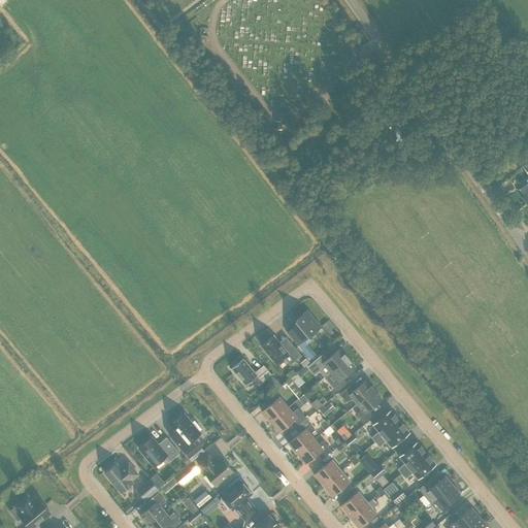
[(436,51),(433,46),(424,53),(427,58),(436,51)]
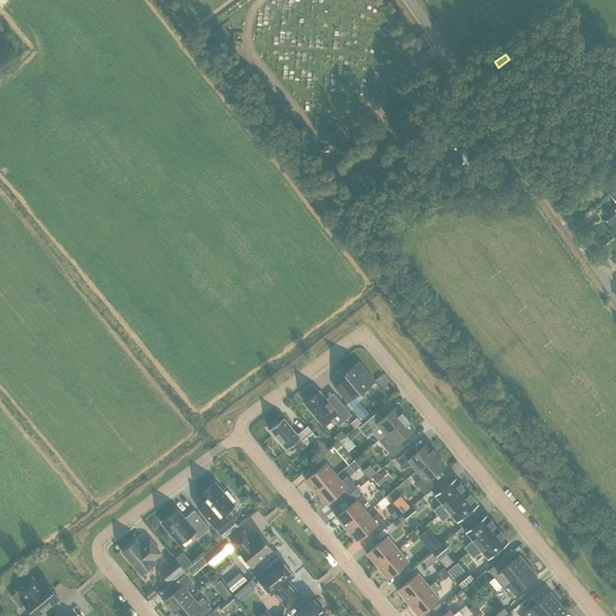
[(361,392),(374,381),(359,362),(344,373),(348,377),(335,388),(348,402),(360,392),(361,392)]
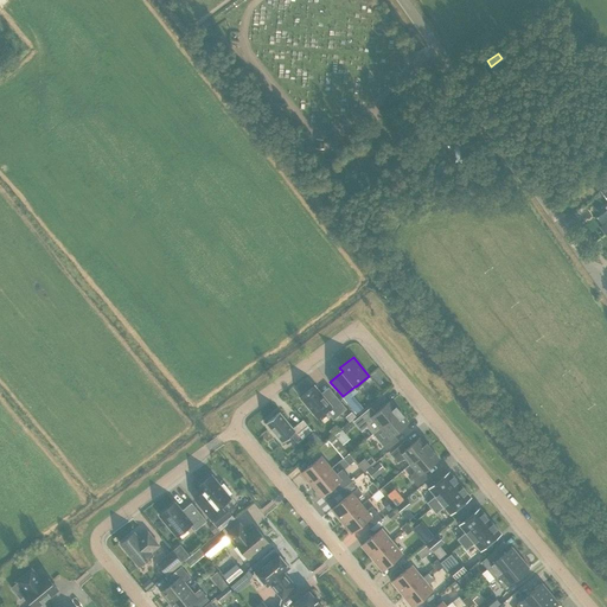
[(326,398),(314,385),(300,397),(317,419),(326,410),(333,420),(346,409),(333,393),(326,398)]
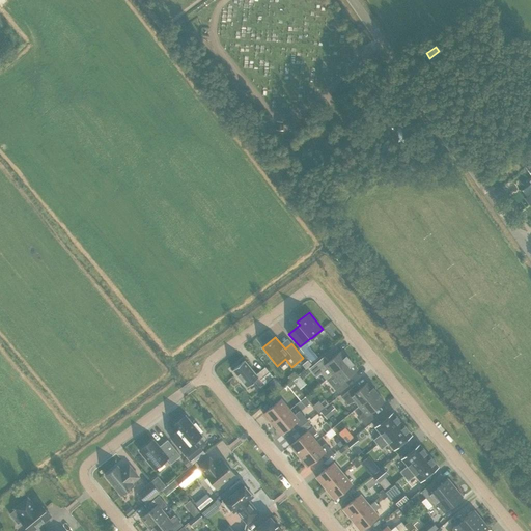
[(315,359),(323,353),(317,346),(310,353),(315,359)]
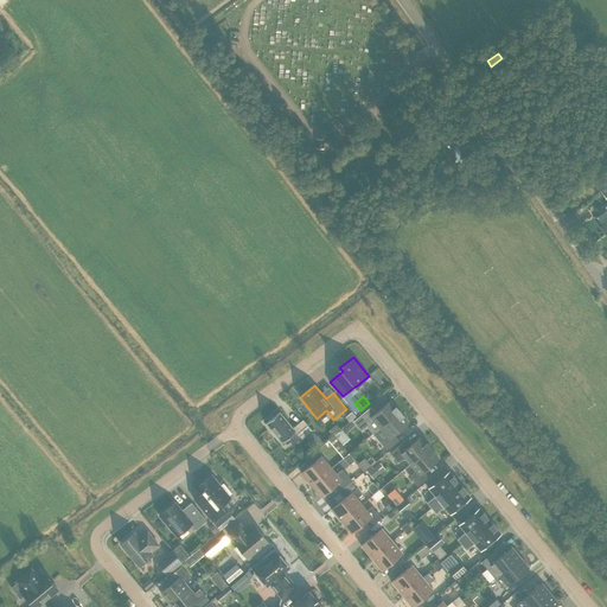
[(400,411),(390,401),(370,417),(366,413),(355,422),(362,432),(368,426),(374,433),(400,411)]
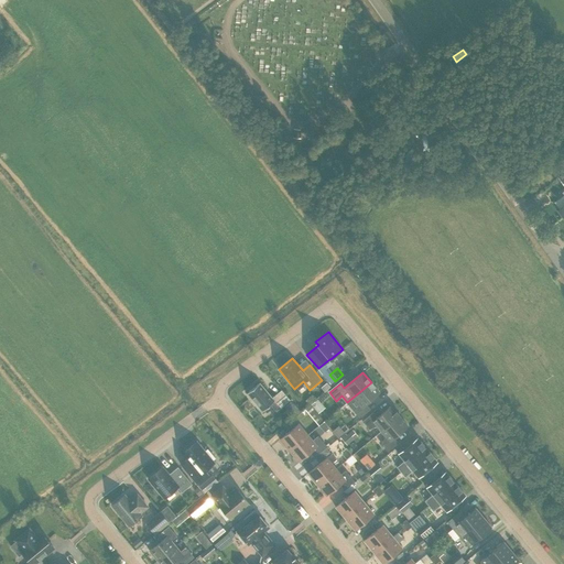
[(273,396),(261,381),(247,393),(261,411),(271,403),(275,409),(290,398),(282,389),(273,396)]
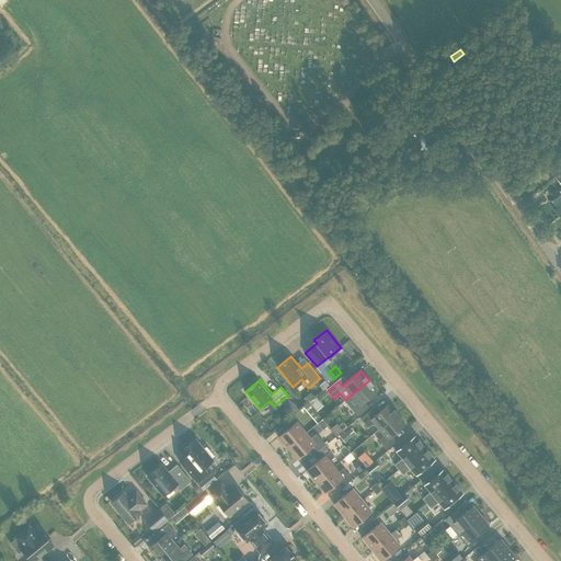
[(377,390),(369,380),(345,400),(357,415),(368,408),(364,402),(377,390)]
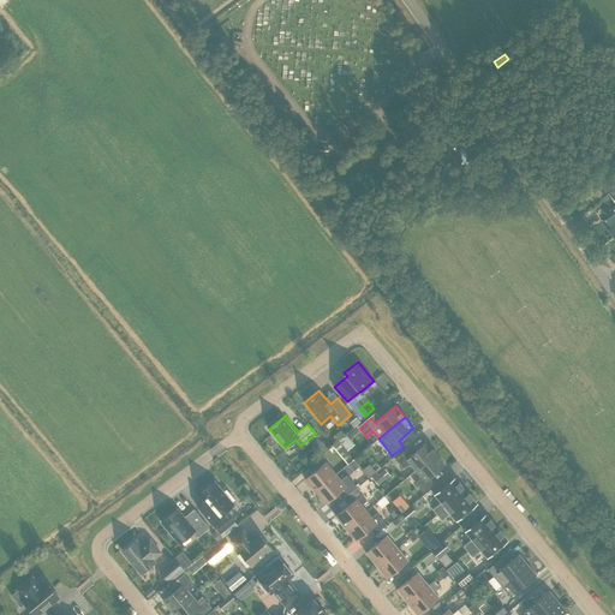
[(321,435),(314,442),(322,452),(329,445),(321,435)]
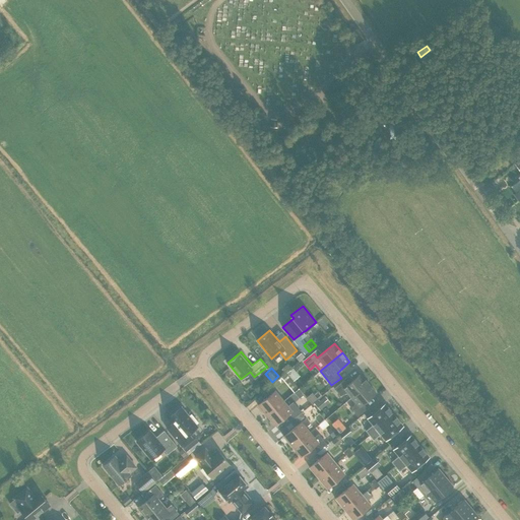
[(347,385),(343,380),(334,388),(340,395),(346,392),(351,397),(369,383),(366,379),(365,380),(360,374),(347,385)]
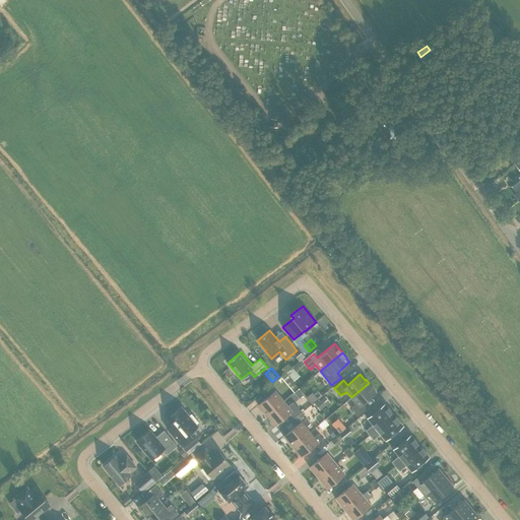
[(297,388),(300,385),(291,376),(287,380),(297,388)]
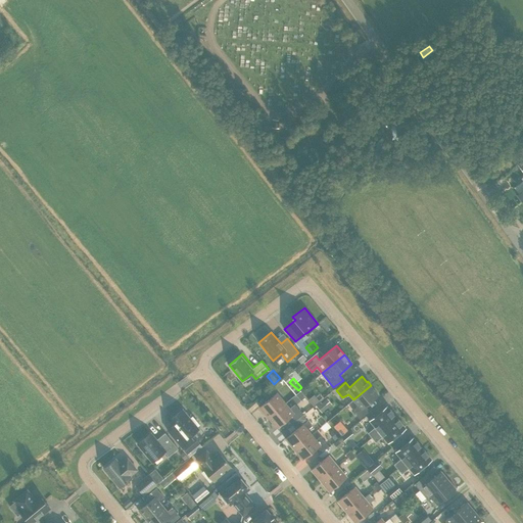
[(371,385),(353,400),(358,405),(353,411),(360,419),(369,410),(365,406),(378,394),(373,389),(374,389),(371,385)]
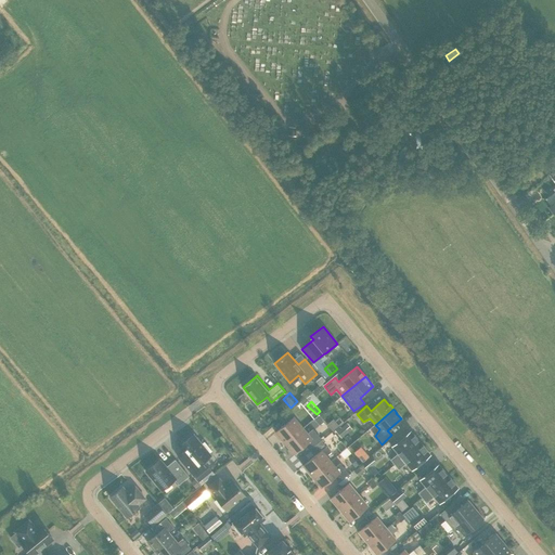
[(275,433),(284,443),(302,427),(294,416),(275,433)]
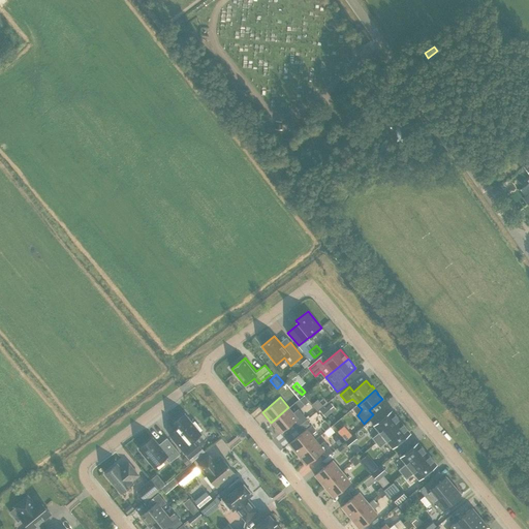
[(334,397),(313,413),(317,418),(339,402),(334,397)]
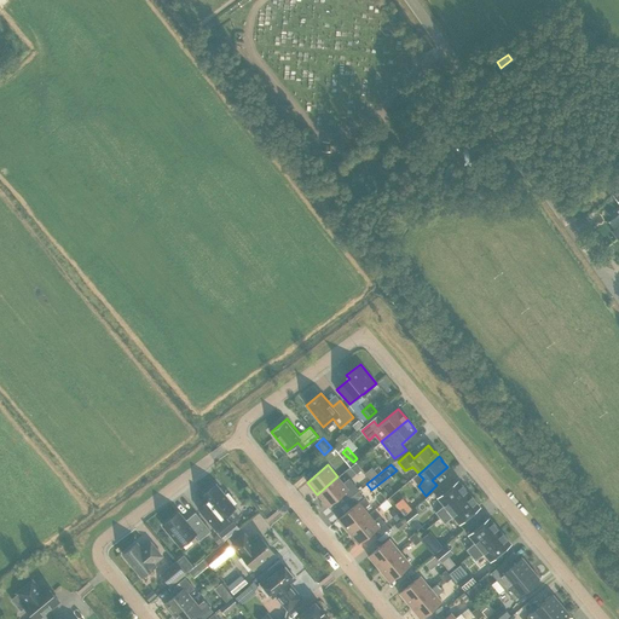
[(348,489),(337,476),(317,495),(327,507),(348,489)]
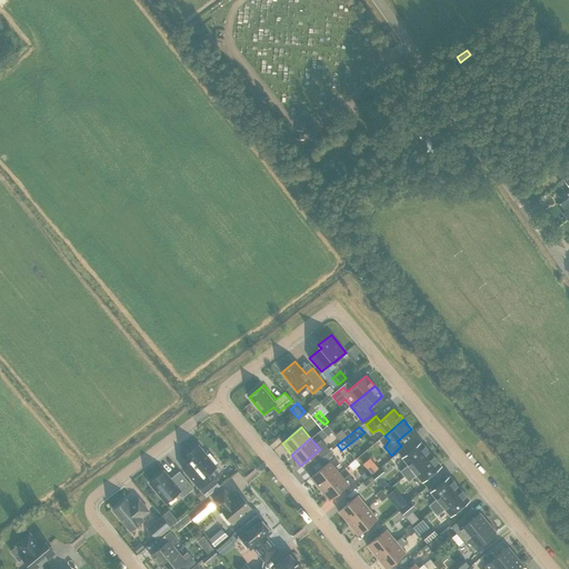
[(431,453),(421,442),(402,458),(408,465),(400,471),(405,476),(431,453)]
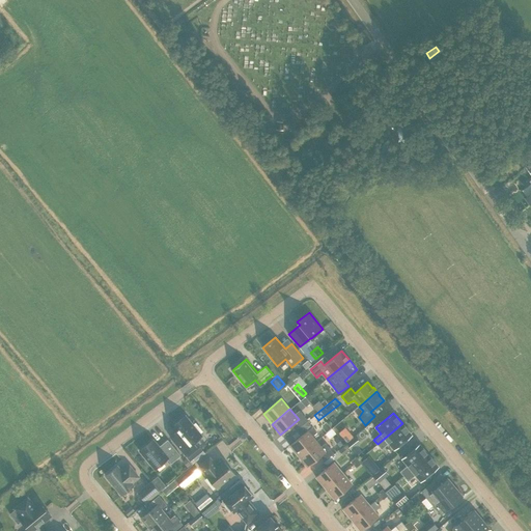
[(186,415),(171,426),(175,431),(169,437),(186,455),(196,447),(193,443),(202,436),(200,434),(202,431),(195,422),(193,424),(186,415)]
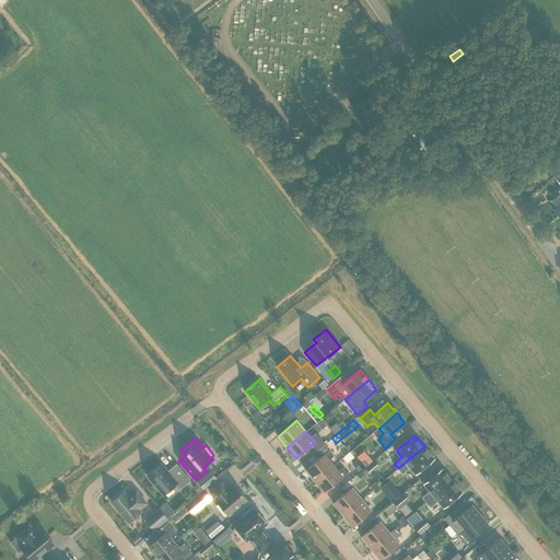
[(434,458),(424,446),(398,468),(401,474),(409,467),(415,474),(434,458)]
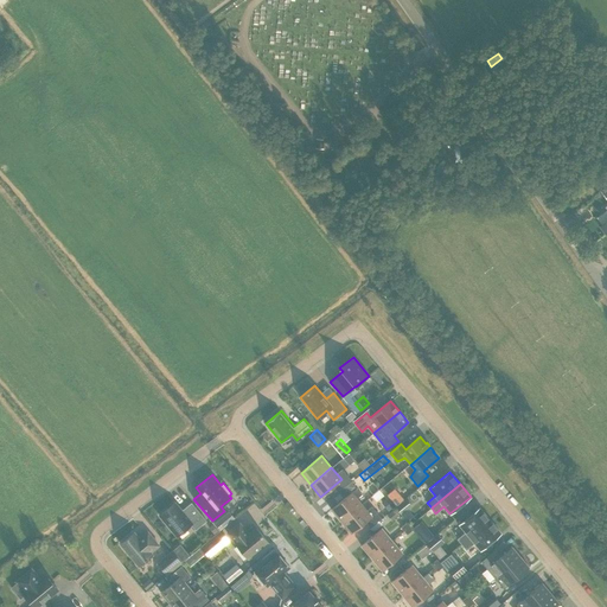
[(396,502),(406,499),(401,485),(391,489),(396,502)]
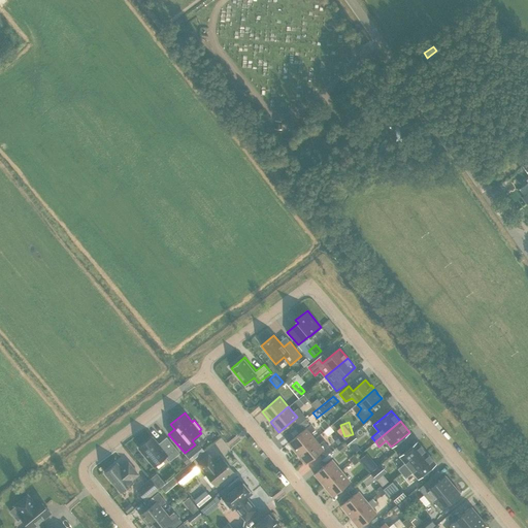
[(288,443),(297,454),(315,438),(310,433),(315,429),(310,425),(288,443)]
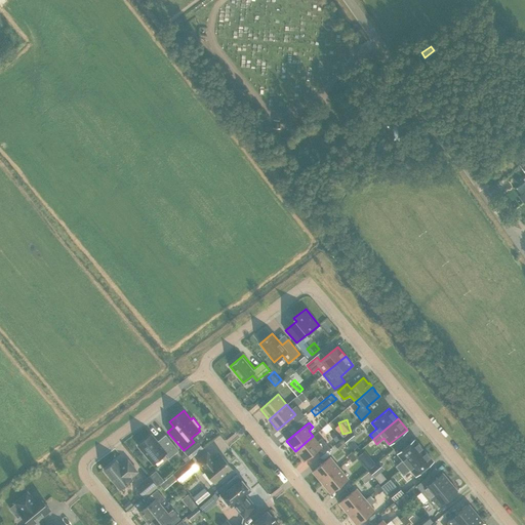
[(151,435),(137,446),(153,463),(165,453),(169,458),(178,450),(165,435),(157,442),(151,435)]
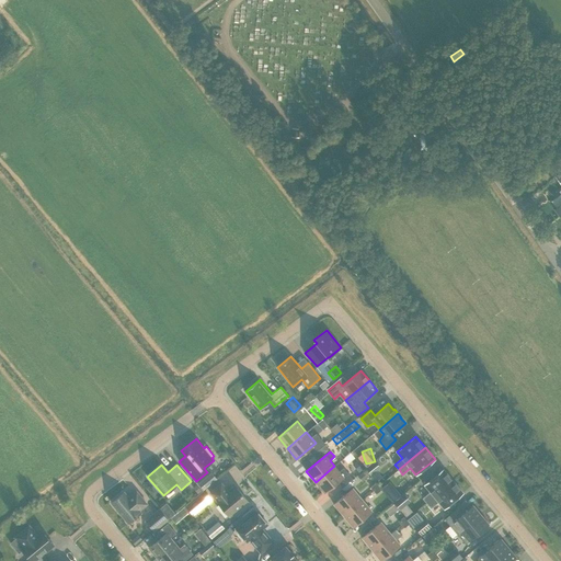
[(339,471),(334,466),(316,482),(324,493),(338,481),(342,487),(352,478),(343,468),(339,471)]
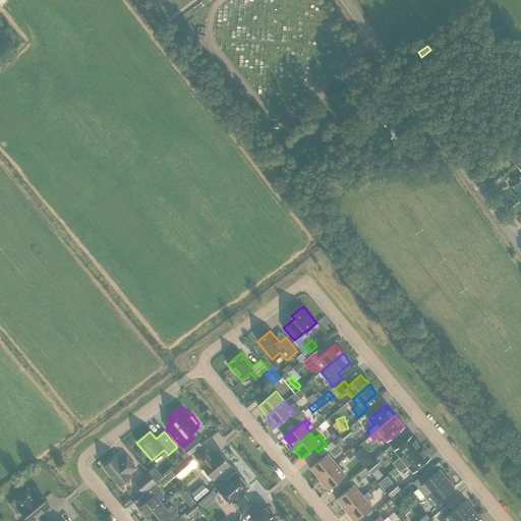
[(396,467),(420,447),(412,436),(394,450),(400,457),(393,462),(396,467)]
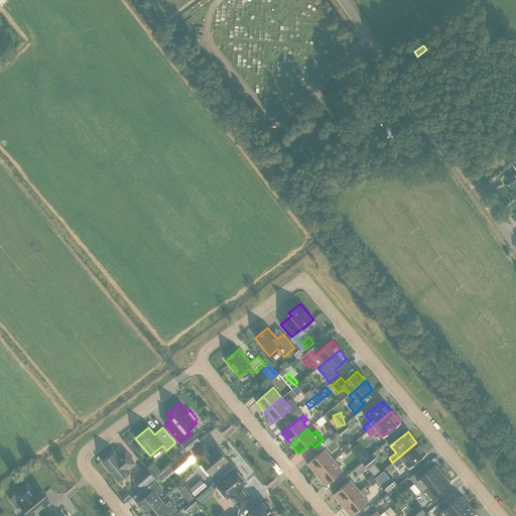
[(408,468),(419,459),(425,454),(416,442),(392,463),(396,468),(403,462),(408,468)]
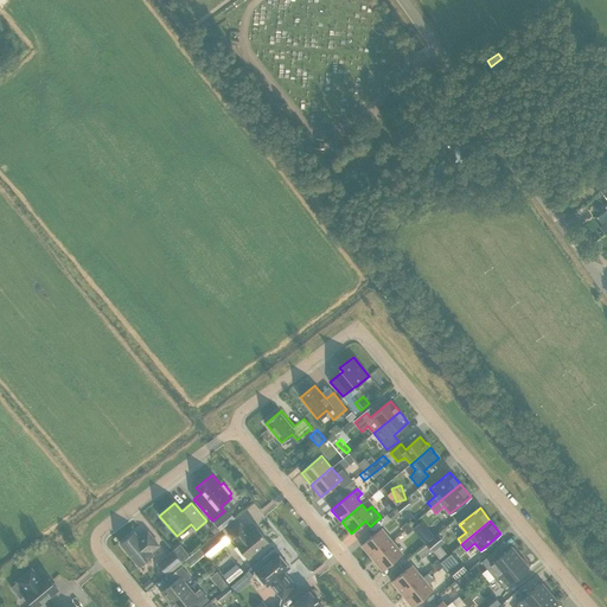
[(248,558),(268,542),(256,528),(248,534),(240,523),(228,534),(236,544),(248,558)]
